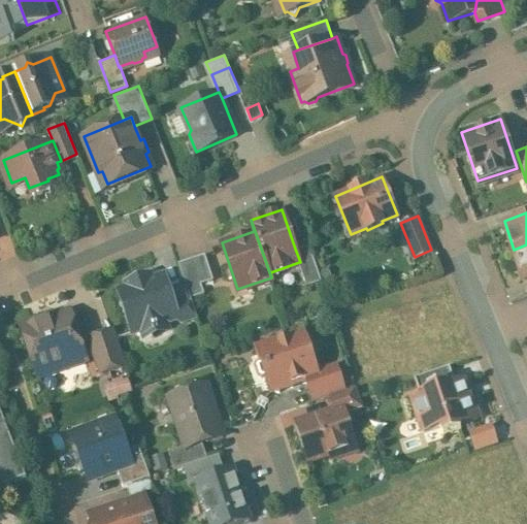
[(309,244),(295,249),(300,262),(299,262),(306,285),(322,280),(309,244)]
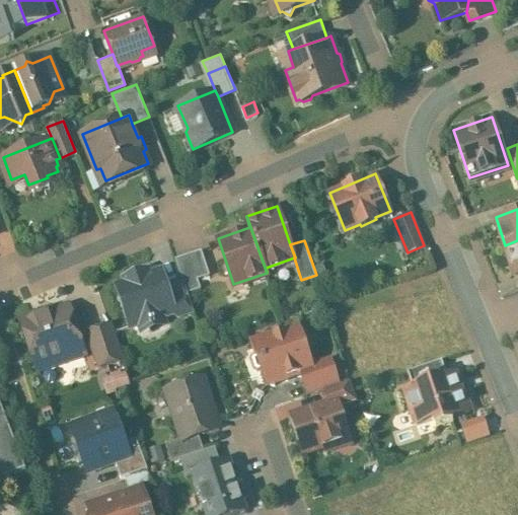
[(517,240),(505,245),(515,273),(517,272),(517,240)]
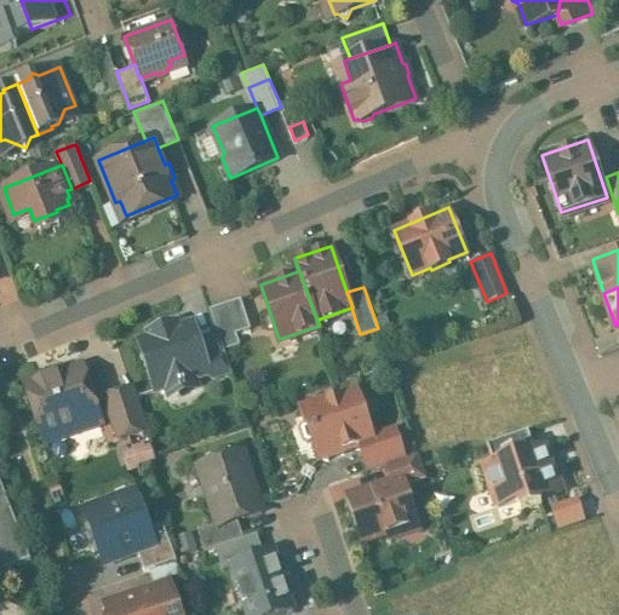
[(241,297),(211,306),(218,331),(224,348),(240,343),(236,331),(251,327),(241,297)]
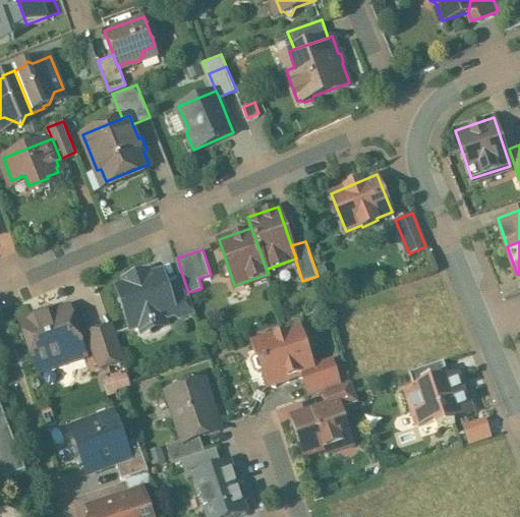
[(148,270),(125,278),(126,282),(117,285),(130,327),(140,324),(141,327),(165,320),(164,317),(174,312),(176,312),(167,283),(162,270),(150,274),(148,270)]
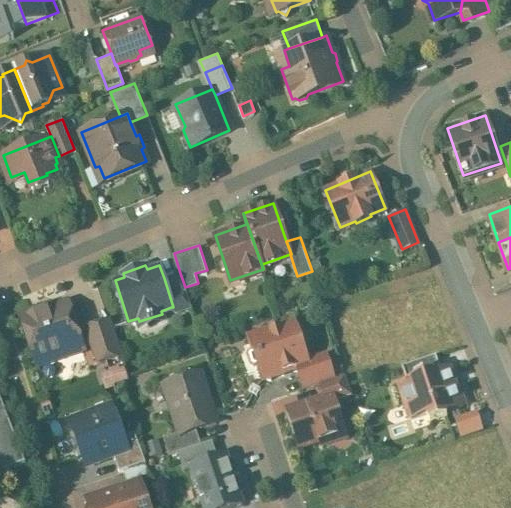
[(180,273),(164,278),(173,307),(171,307),(177,311),(191,306),(185,287),(180,273)]
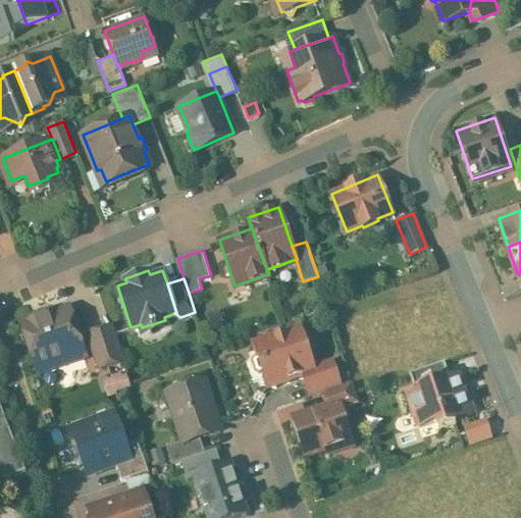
[(69,307),(45,315),(44,312),(21,319),(37,366),(64,356),(65,359),(85,353),(69,307)]
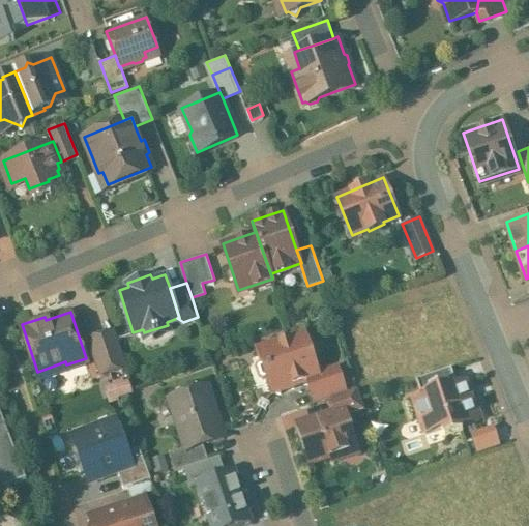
[(113,329),(89,338),(100,373),(124,366),(113,329)]
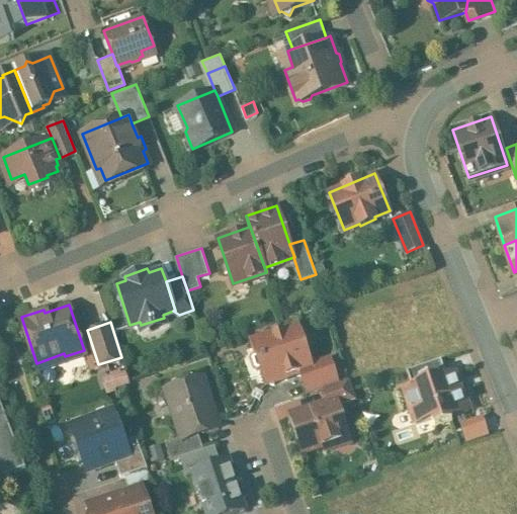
[(297,325),(253,339),(254,341),(257,340),(262,356),(262,357),(263,360),(264,361),(262,366),(267,380),(299,369),(312,366),(310,361),(297,325)]
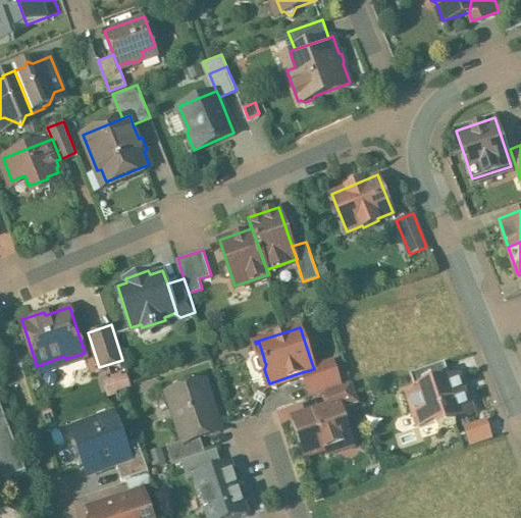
[(332,357),(312,364),(314,369),(302,372),(309,394),(341,383),(341,382),(339,382),(332,363),(333,362),(332,357)]
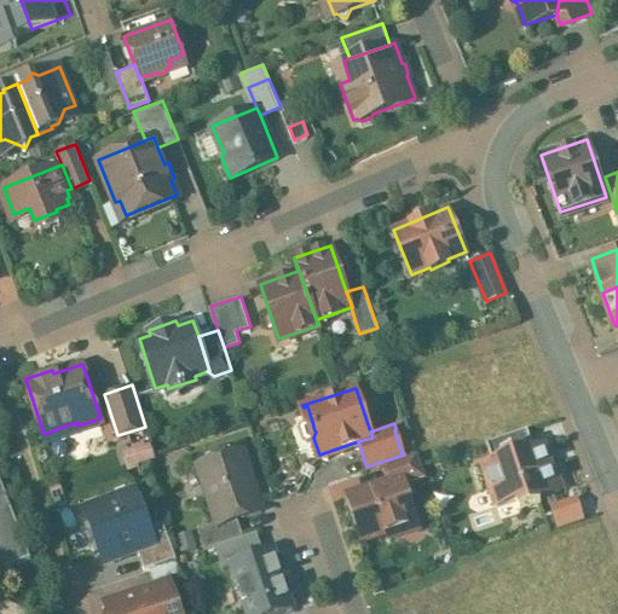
[(527,426),(486,440),(492,458),(533,445),(527,426)]
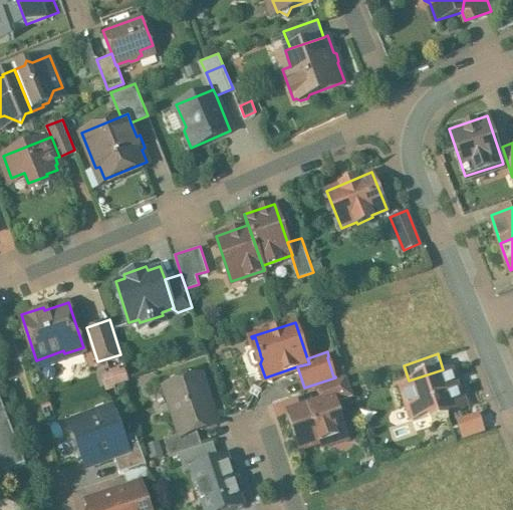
[(130,363),(105,368),(108,385),(134,379),(130,363)]
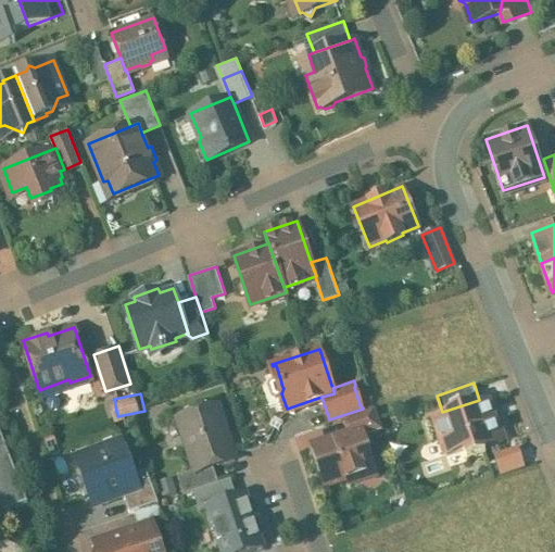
[(442,412),(434,415),(442,437),(442,436),(446,450),(446,451),(449,451),(449,450),(463,446),(467,456),(486,450),(483,444),(504,438),(497,419),(493,421),(486,398),(479,400),(442,412)]
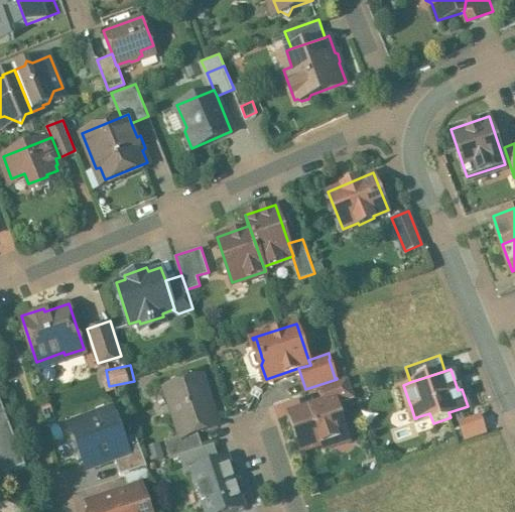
[(202,375),(183,381),(179,378),(173,380),(170,385),(165,387),(181,433),(181,435),(198,429),(218,423),(202,375)]
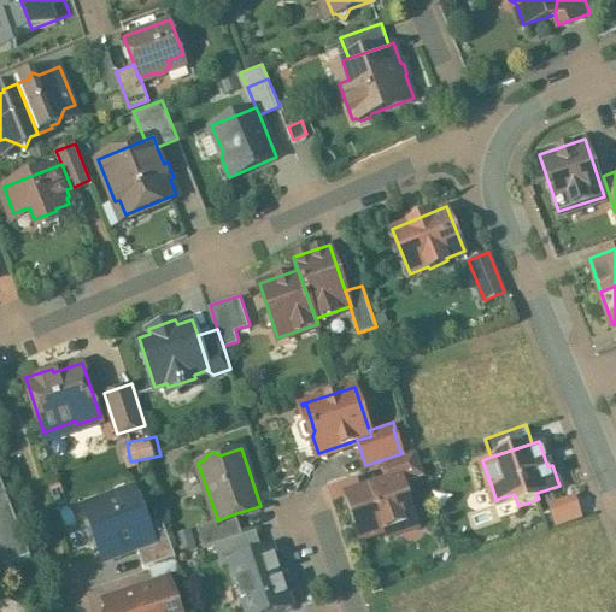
[(416,449),(406,452),(415,476),(424,472),(416,449)]
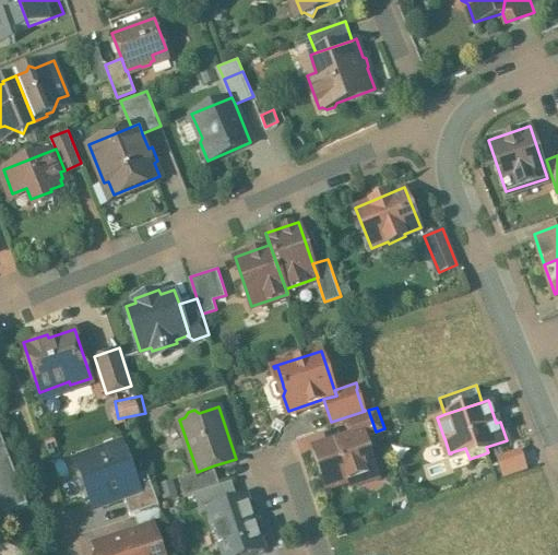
[(389,416),(391,429),(405,427),(403,414),(389,416)]
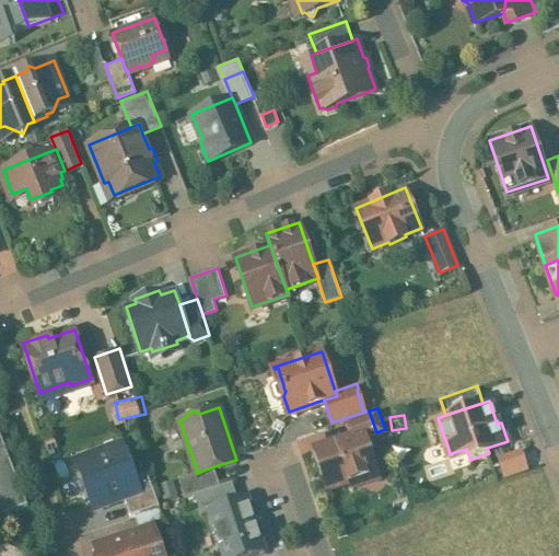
[(364,431),(315,448),(323,468),(326,467),(332,484),(367,472),(365,468),(375,465),(375,464),(379,459),(375,452),(371,450),(364,431)]
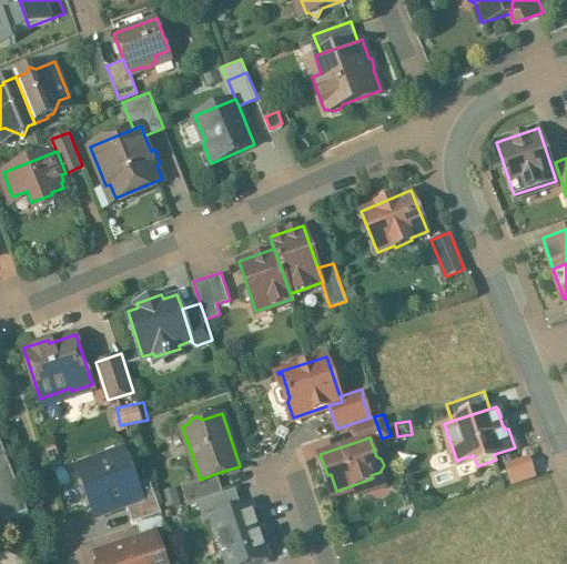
[(0,440),(0,521),(28,511),(0,440)]
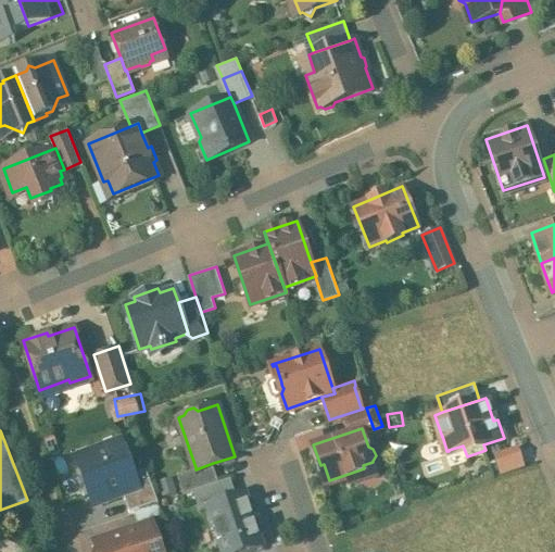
[(122,439),(77,456),(93,501),(123,490),(138,484),(134,472),(122,439)]
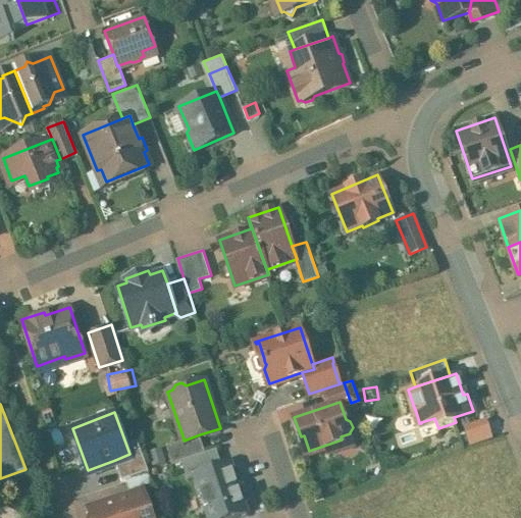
[(474,442),(499,434),(492,416),(468,423),(474,442)]
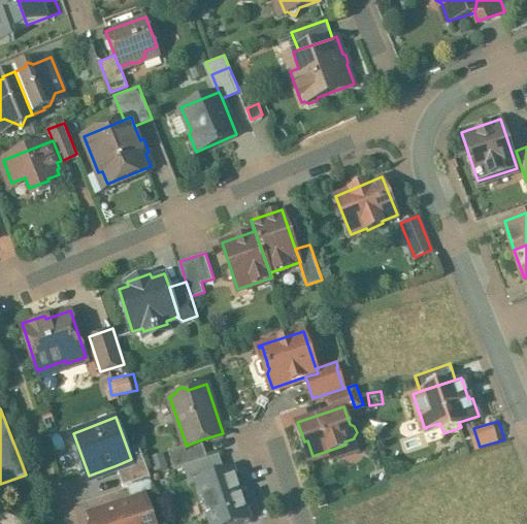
[(202,439),(186,446),(186,444),(169,450),(174,465),(207,455),(202,439)]
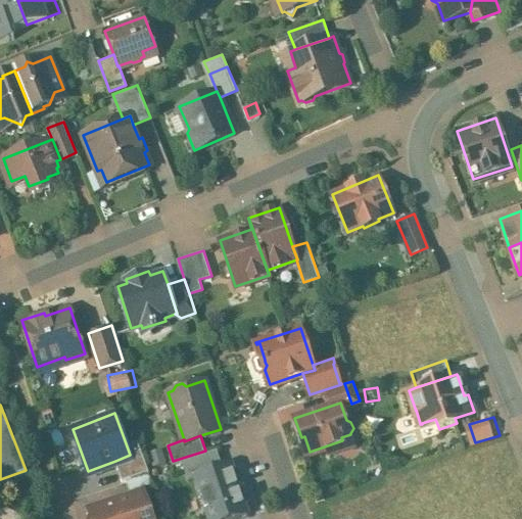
[(130,455),(115,461),(122,478),(149,470),(138,439),(126,443),(130,455)]
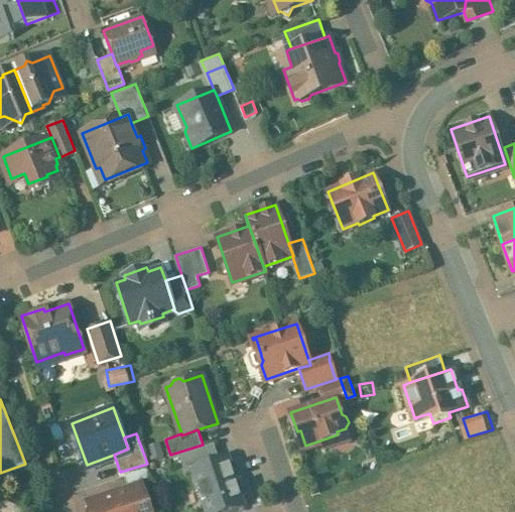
[(229,456),(192,468),(198,485),(199,485),(204,501),(207,511),(225,511),(245,506),(229,456)]
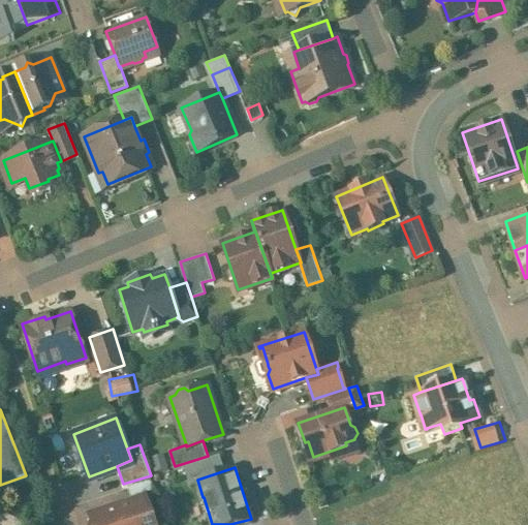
[(150,476),(127,484),(131,495),(154,488),(150,476)]
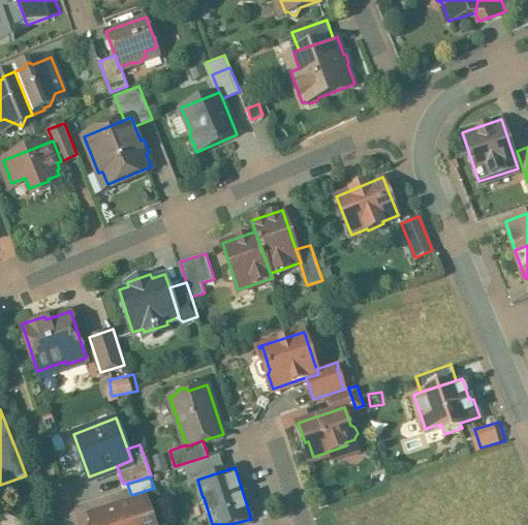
[(154,524),(145,497),(118,506),(124,524),(154,524)]
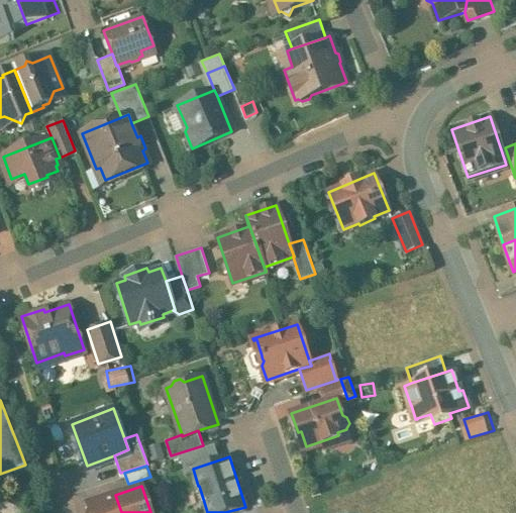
[(121,512),(115,495),(89,503),(92,512),(121,512)]
